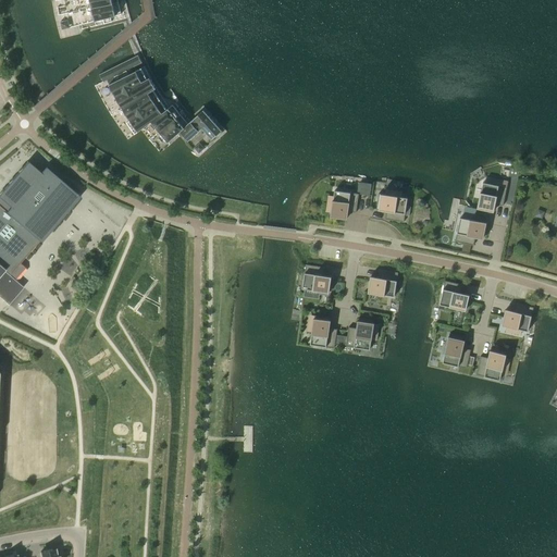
[(112,3),(91,9),(94,22),(103,20),(104,24),(112,22),(111,17),(121,14),(119,2),(112,3)]
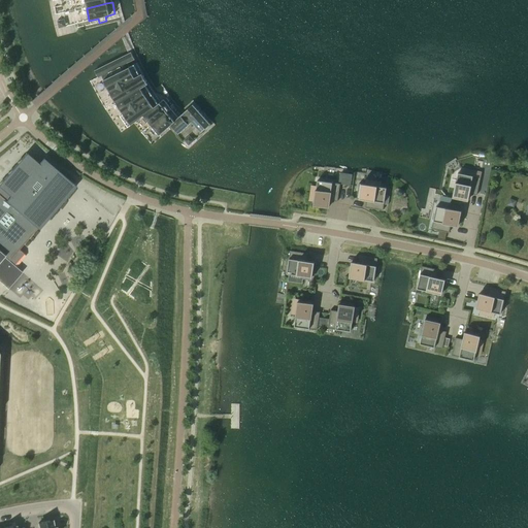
[(61,5),(55,7),(56,14),(63,13),(61,5)]
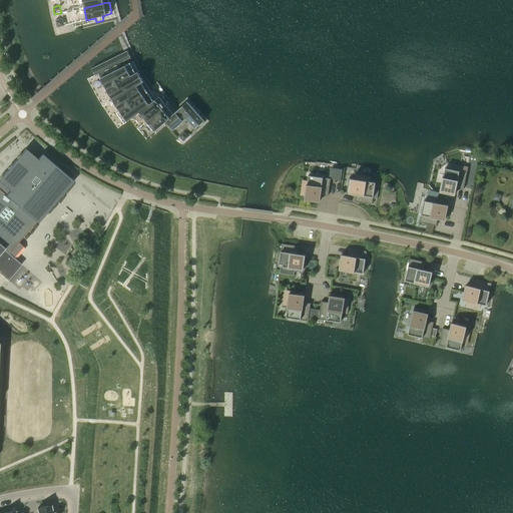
[(62,19),(55,20),(57,27),(64,26),(62,19)]
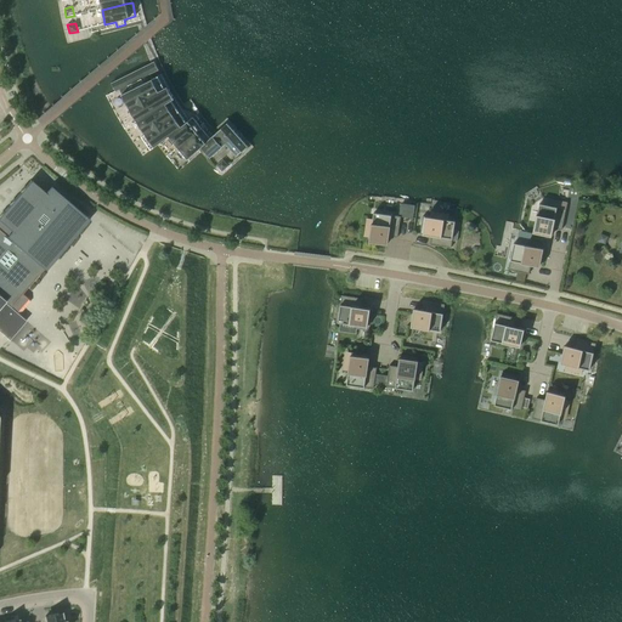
[(111,84),(116,92),(158,71),(154,62),(111,84)]
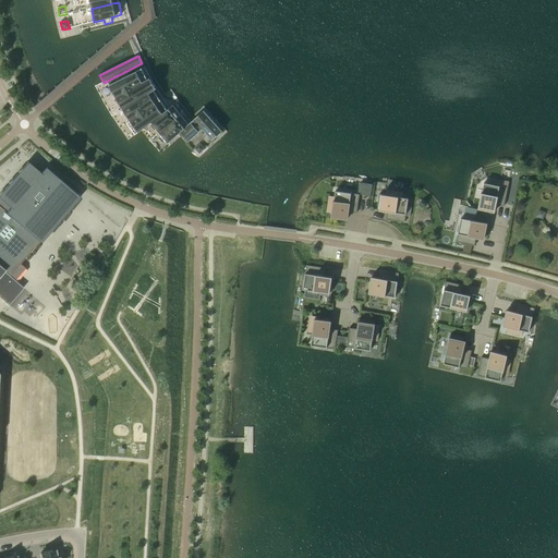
[(167,110),(160,100),(155,104),(148,93),(156,88),(149,77),(142,82),(136,71),(109,85),(138,132),(152,122),(167,110)]
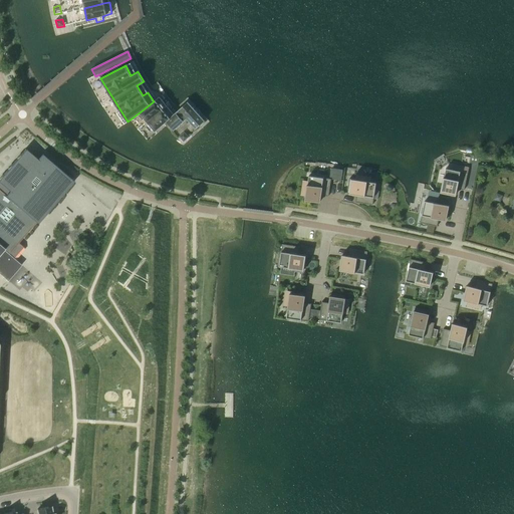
[(154,101),(140,112),(147,121),(167,105),(160,97),(154,101)]
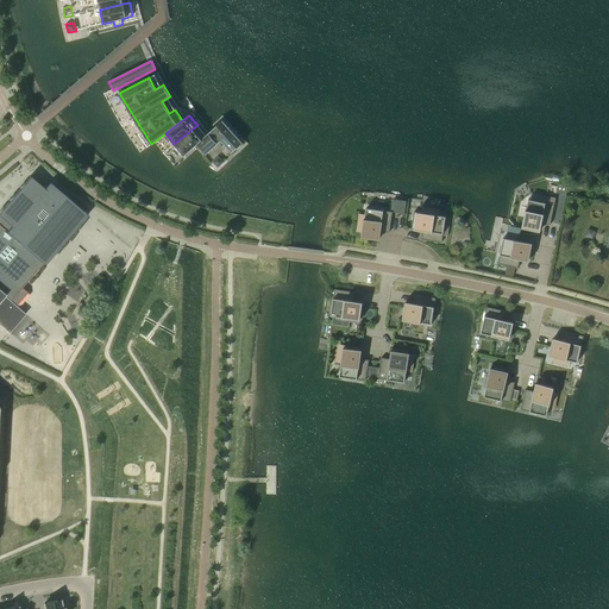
[(223,120),(206,136),(196,144),(206,155),(221,142),(232,152),(243,143),(223,120)]
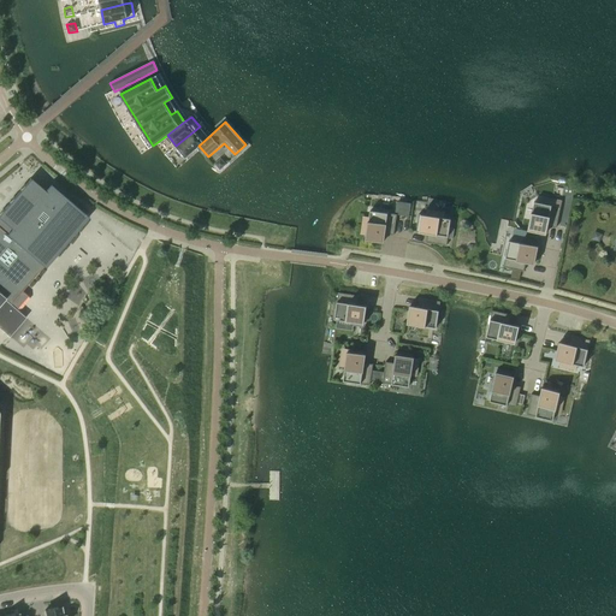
[(200,126),(176,146),(185,158),(199,146),(208,137),(200,126)]
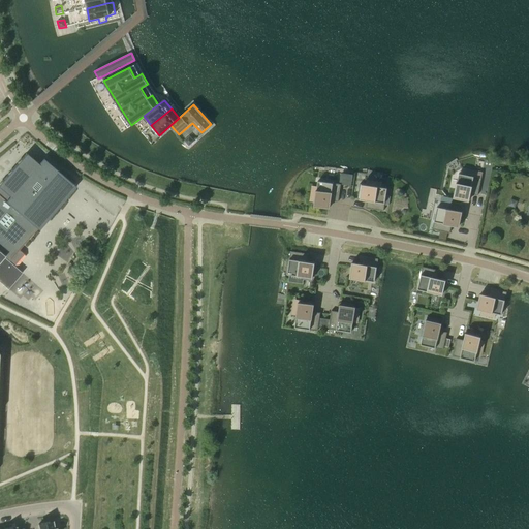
[(194,142),(189,136),(184,141),(189,146),(194,142)]
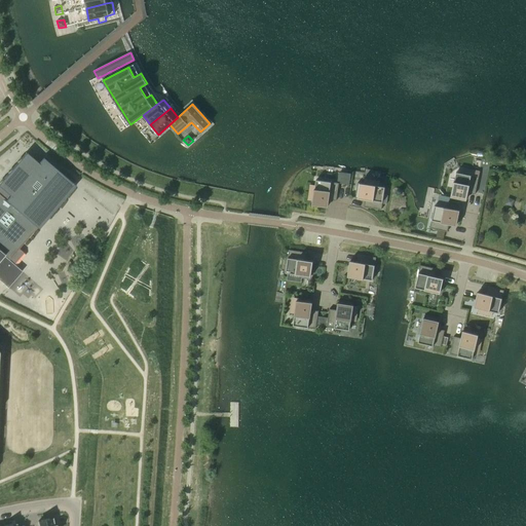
[(75,185),(44,158),(43,159),(44,159),(40,164),(26,152),(0,182),(0,280),(8,288),(23,271),(14,264),(24,253),(20,249),(37,228),(38,228),(38,227),(74,185),(75,185)]
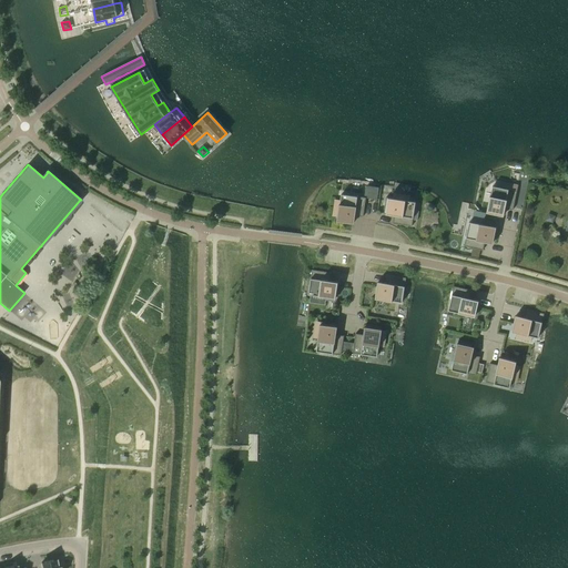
[(365,184),(363,198),(376,199),(378,186),(365,184)]
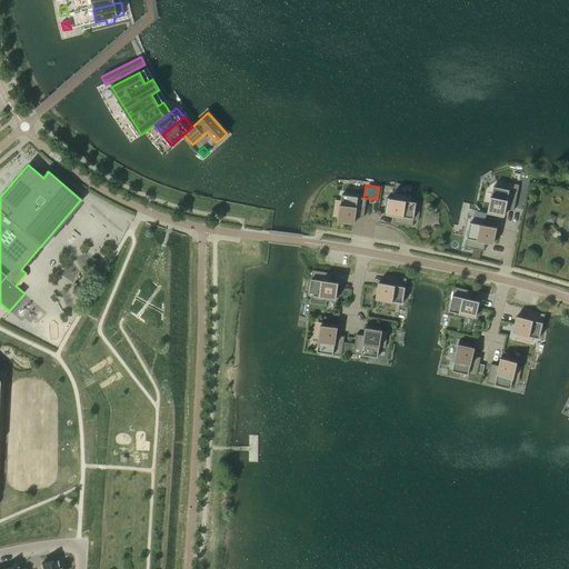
[(518,191),(493,187),(488,212),(503,216),(506,209),(513,210),(518,191)]
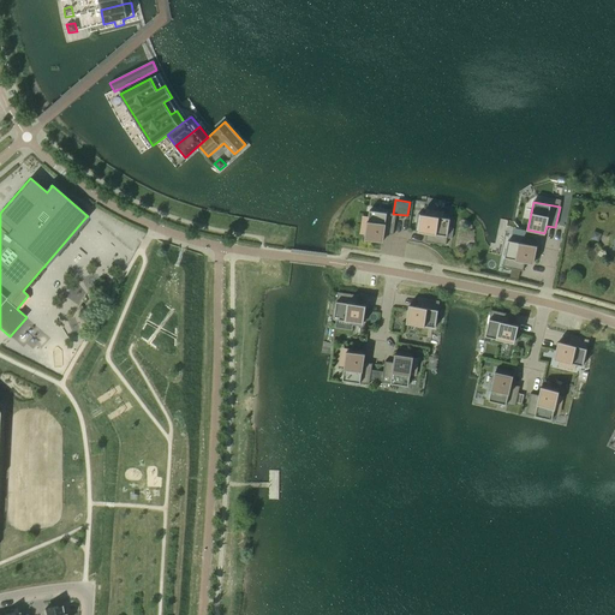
[(393,234),(396,214),(370,210),(365,239),(383,242),(384,233),(393,234)]
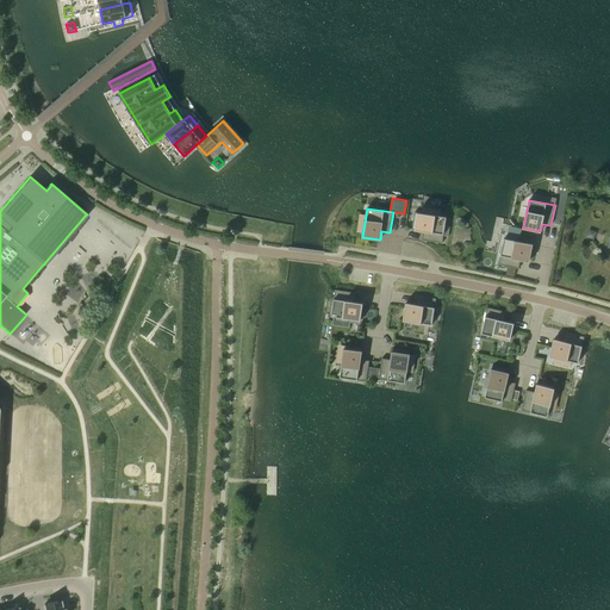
[(447,217),(415,212),(412,230),(423,231),(422,241),(442,243),(443,236),(444,226),(447,217)]
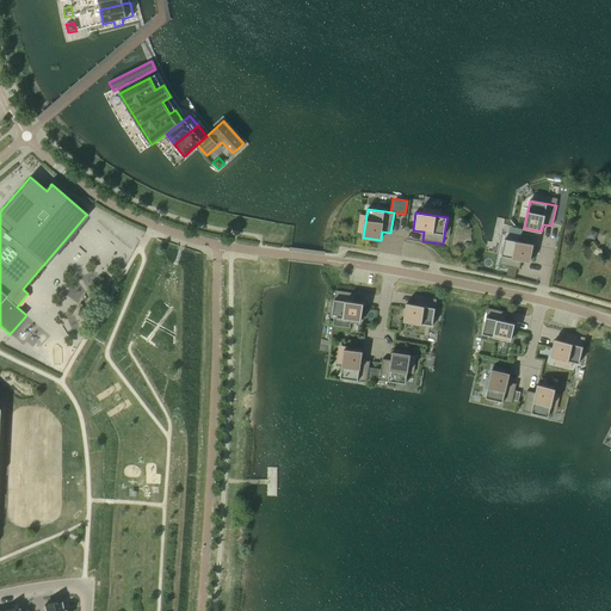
[(590,229),(586,238),(594,241),(598,233),(590,229)]
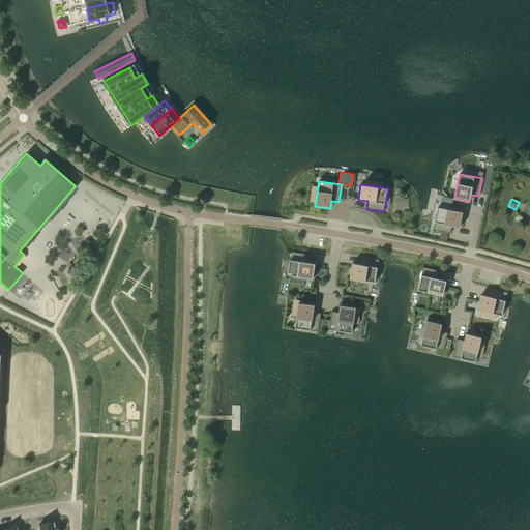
[(463,212),(438,207),(433,230),(441,231),(443,232),(450,233),(452,226),(460,227),(463,212)]
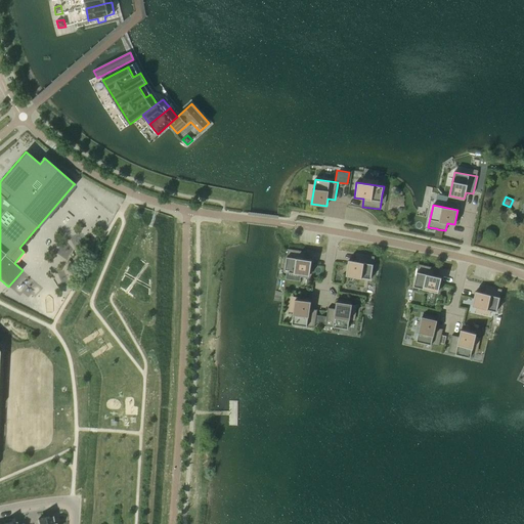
[(436,228),(434,235),(441,237),(443,230),(438,229),(436,228)]
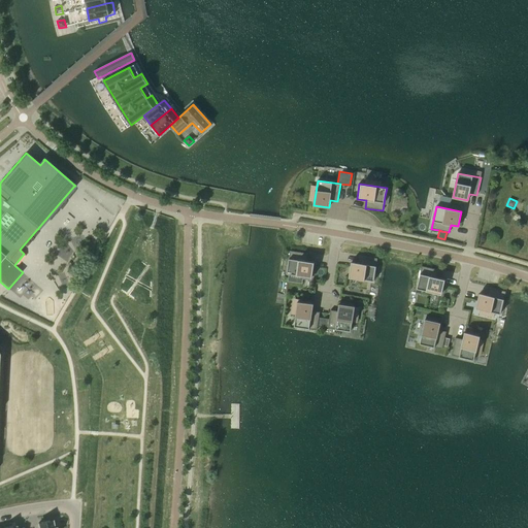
[(287,273),(311,277),(314,262),(306,261),(308,254),(290,251),(287,273)]
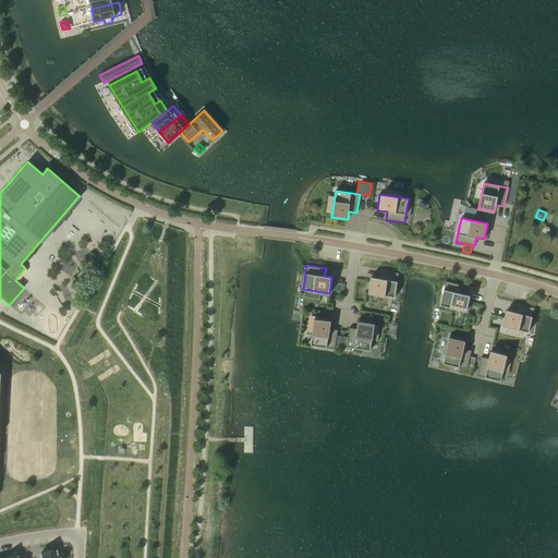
[(372,277),(368,293),(396,298),(399,273),(380,270),(379,278),(372,277)]
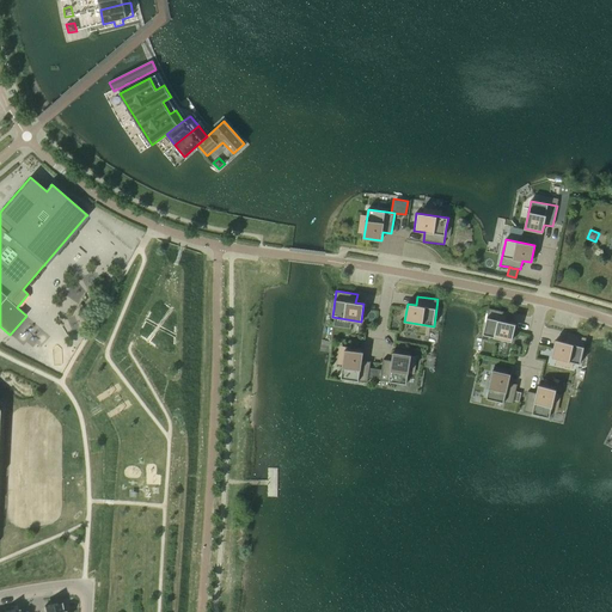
[(483,335),(512,341),(515,324),(507,322),(509,313),(489,308),(483,335)]
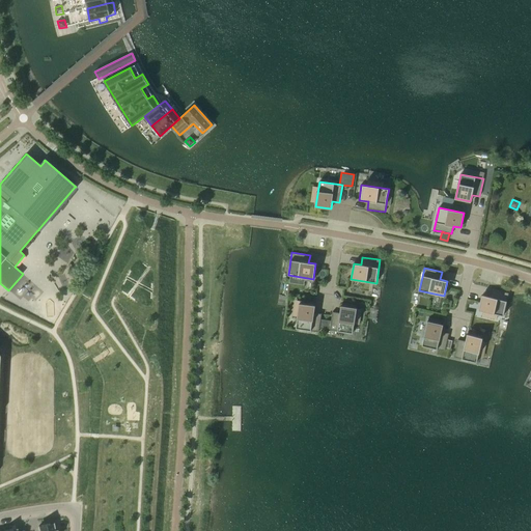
[(71,287),(67,276),(60,278),(64,289),(71,287)]
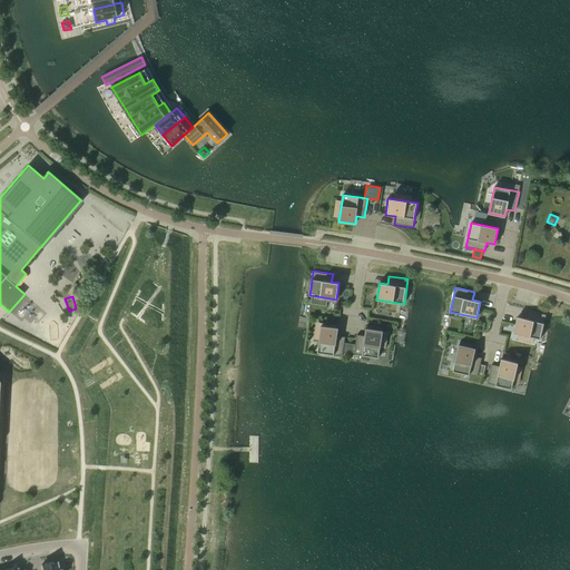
[(518,317),(513,333),(540,340),(546,315),(527,311),(526,318),(518,317)]
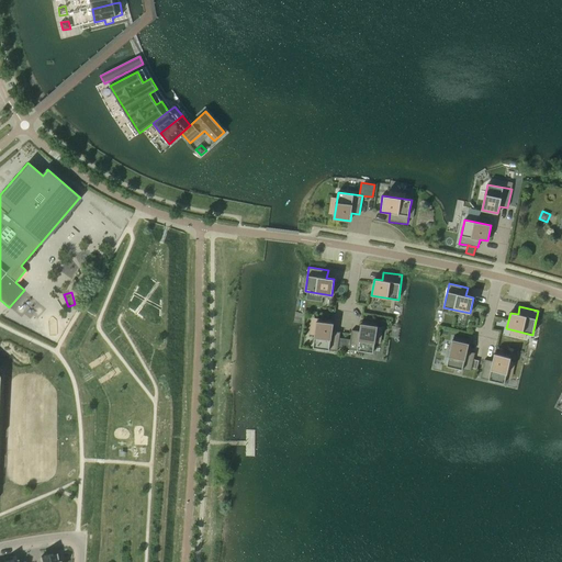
[(317,318),(313,348),(337,351),(338,347),(339,337),(340,333),(332,332),(334,321),(317,318)]
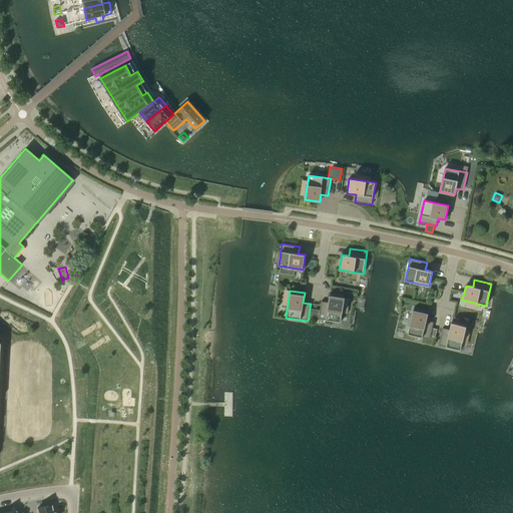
[(319,319),(341,322),(345,296),(330,294),(329,303),(321,302),(320,310),(319,318),(319,319)]
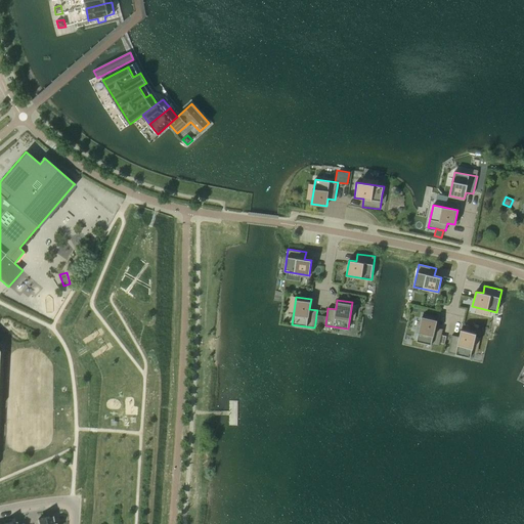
[(435,328),(437,318),(423,314),(417,342),(439,347),(439,343),(441,335),(443,330),(435,328)]
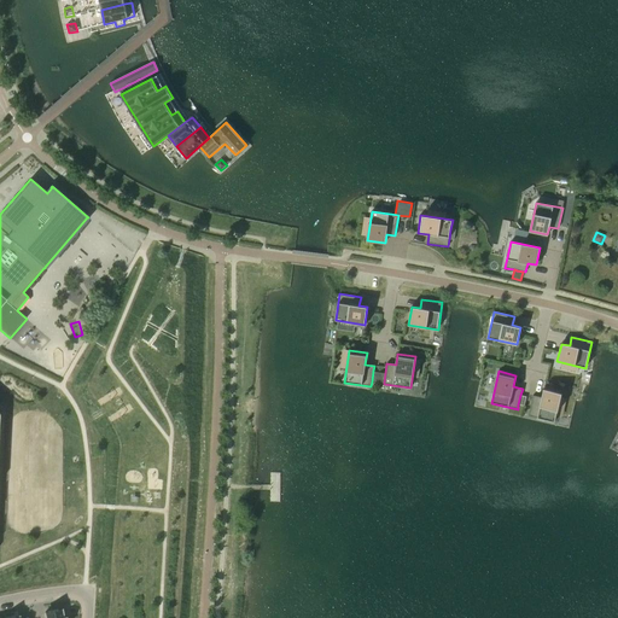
[(542,397),(534,395),(529,415),(555,423),(563,390),(544,386),(542,397)]
